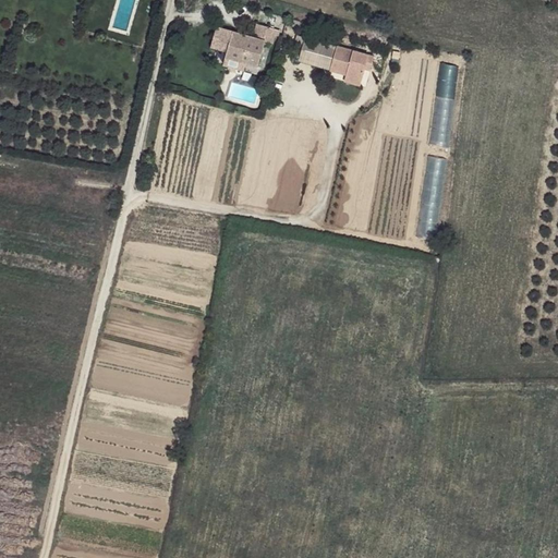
[(219,38),(215,36),(211,47),(217,48),(227,51),(226,58),(246,64),(258,68),(265,43),(273,45),(277,29),(257,24),(253,38),(222,29),(219,38)]
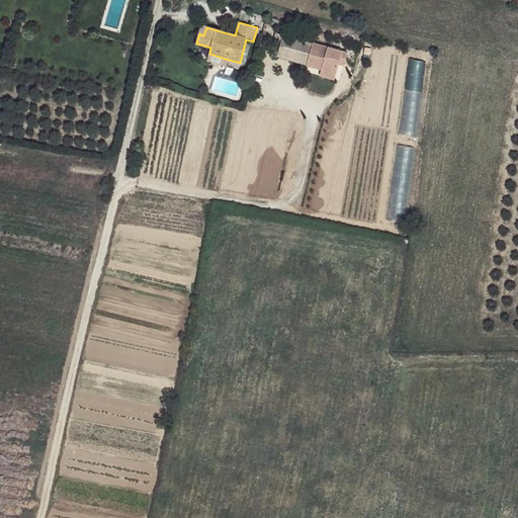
[(283,35),(276,33),(273,42),(281,45),(283,35)]
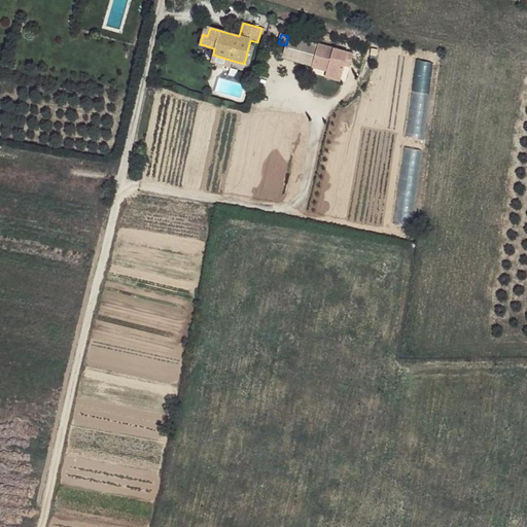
[(318,45),(288,36),(286,45),(282,59),(312,67),(318,45)]
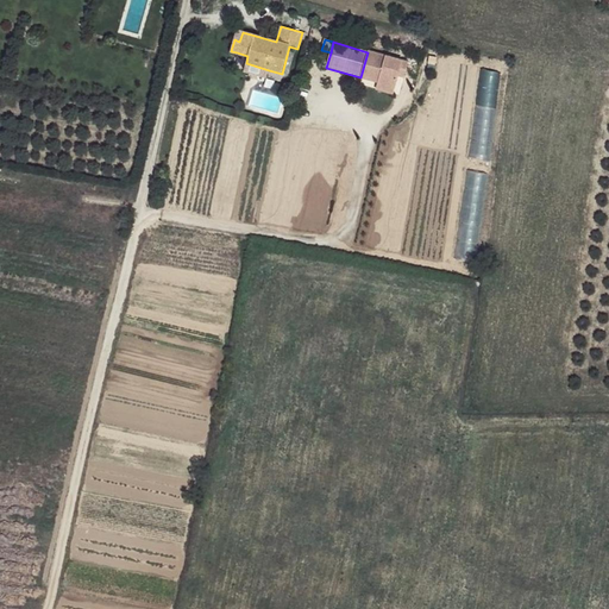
[(368,52),(360,77),(378,82),(395,88),(399,76),(400,69),(406,70),(408,63),(368,52)]
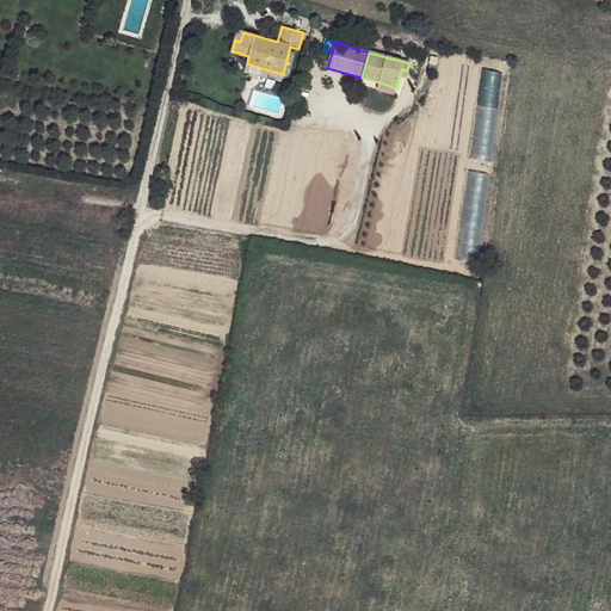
[(270,71),(247,63),(245,72),(267,78),(270,71)]
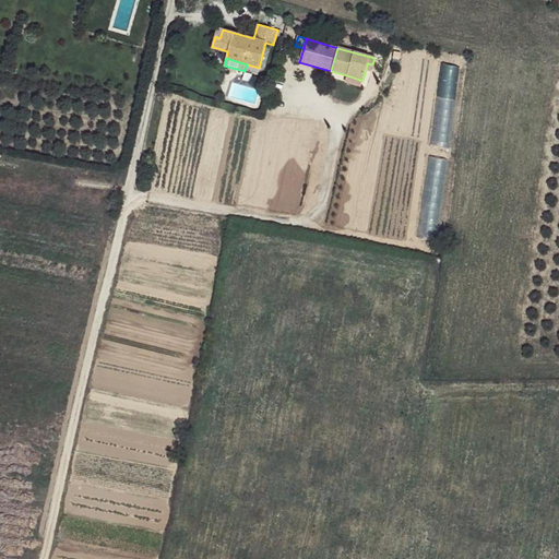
[(363,81),(347,75),(345,82),(360,87),(363,81)]
